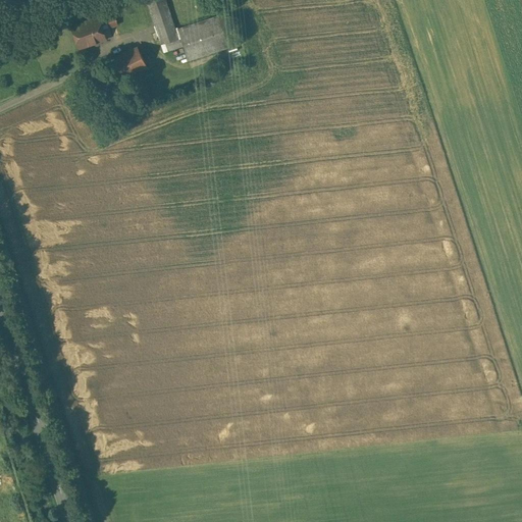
[(164,0),(152,0),(148,2),(162,45),(163,44),(163,45),(165,45),(167,51),(174,49),(172,41),(177,40),(174,31),(164,0)]
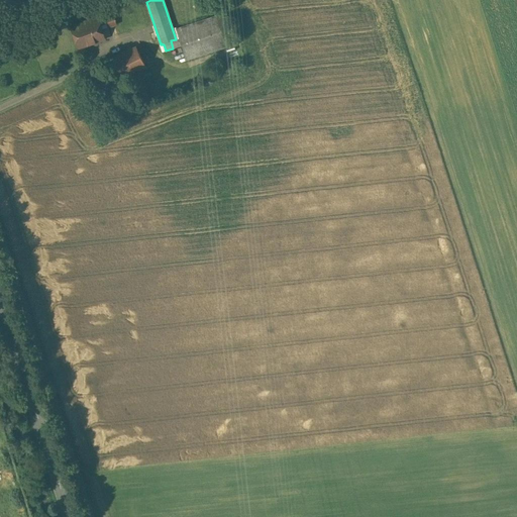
[(199,0),(195,5),(203,11),(207,6),(199,0)]
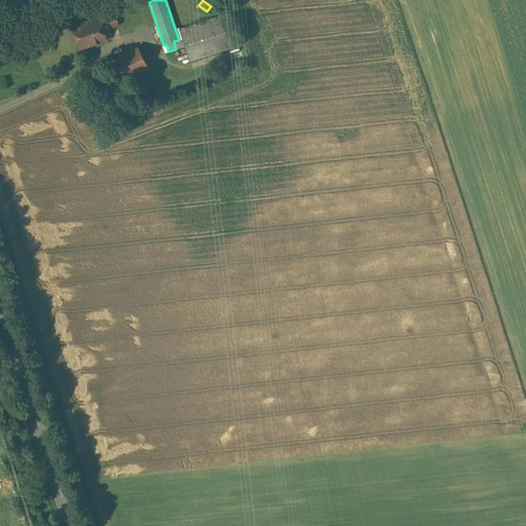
[(113,27),(121,25),(118,10),(110,12),(113,27)]
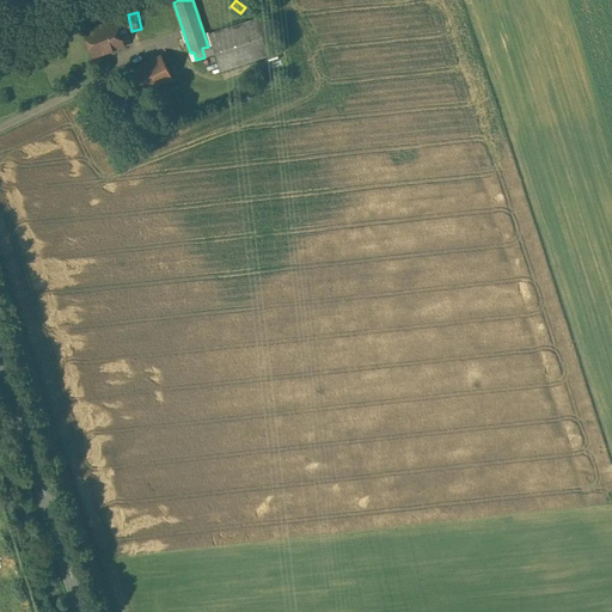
[(262,17),(204,36),(208,47),(212,44),(220,71),(275,53),(262,17)]
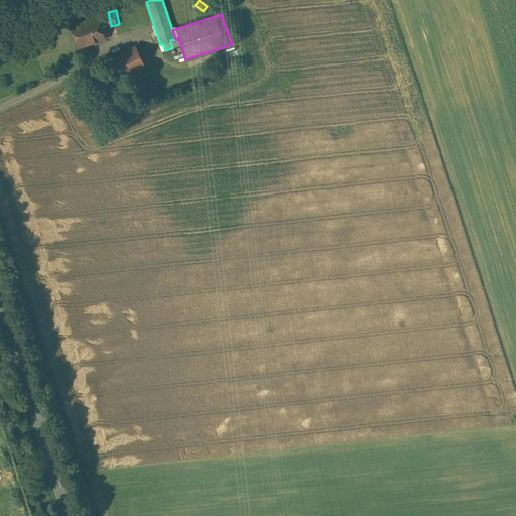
[(97,17),(72,26),(79,47),(104,38),(97,17)]
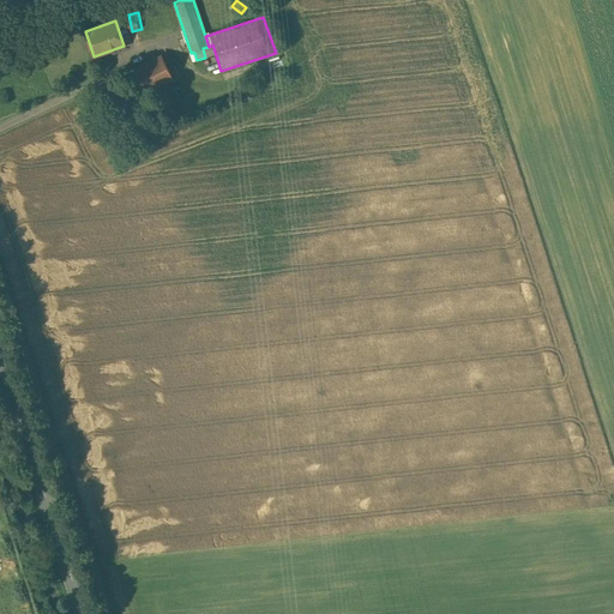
[(162,55),(125,73),(139,103),(152,97),(149,90),(173,79),(162,55)]
